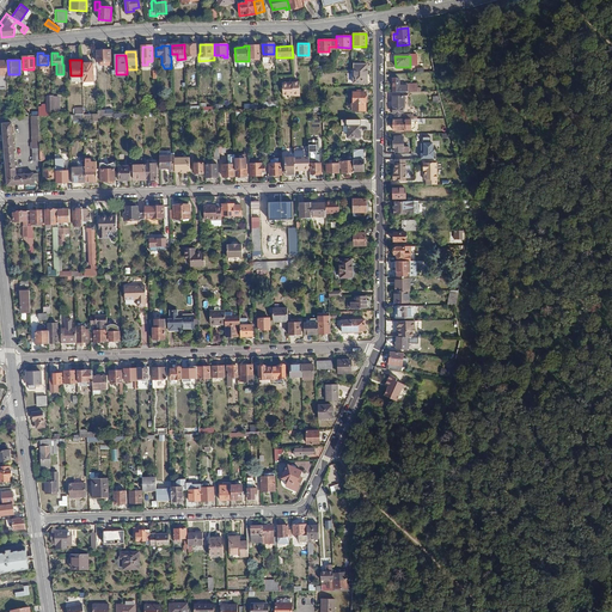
[(92,62),(81,63),(81,75),(83,81),(93,80),(92,62)]
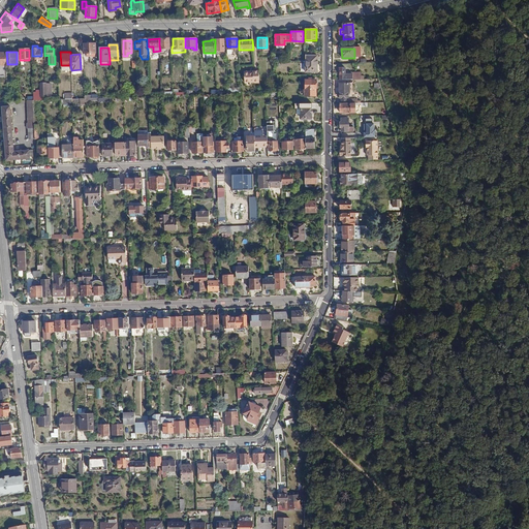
[(317,56),(306,55),(306,61),(306,71),(317,71),(317,56)]
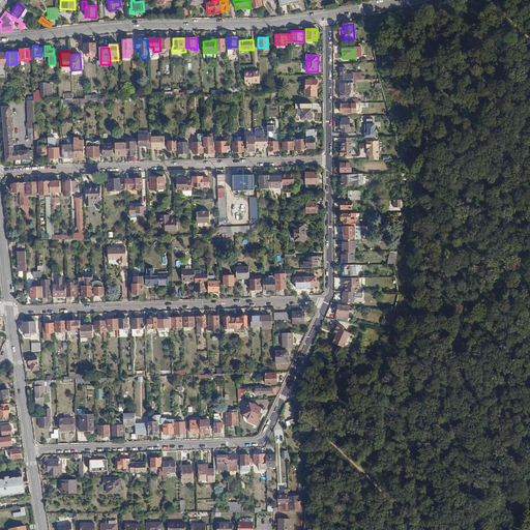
[(346,68),(340,69),(340,81),(353,81),(353,75),(346,75),(346,68)]
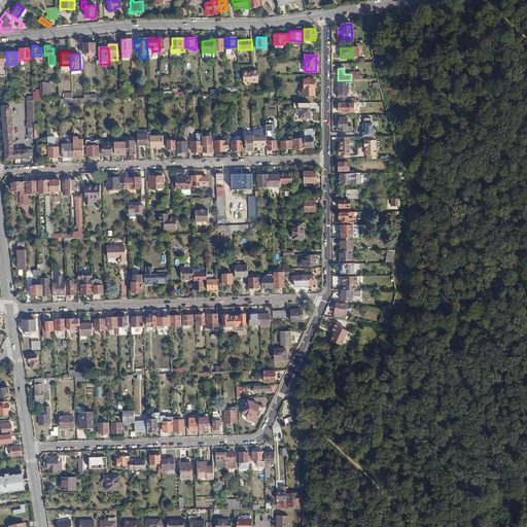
[(256,71),(251,71),(251,73),(242,73),(243,82),(256,81),(256,71)]
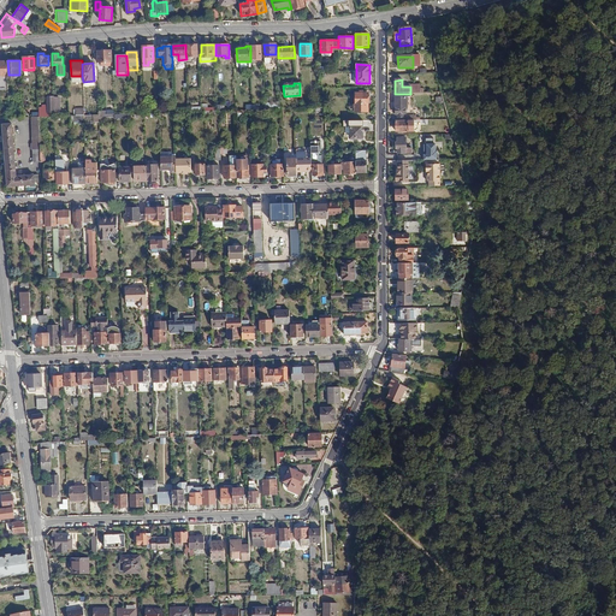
[(368,93),(356,93),(356,104),(354,104),(354,112),(368,112),(368,93)]
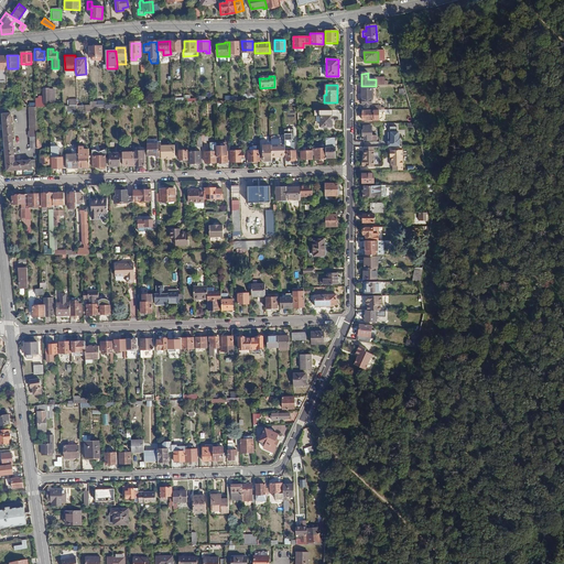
[(371,90),(362,89),(361,105),(364,105),(364,108),(369,108),(369,105),(370,105),(371,90)]
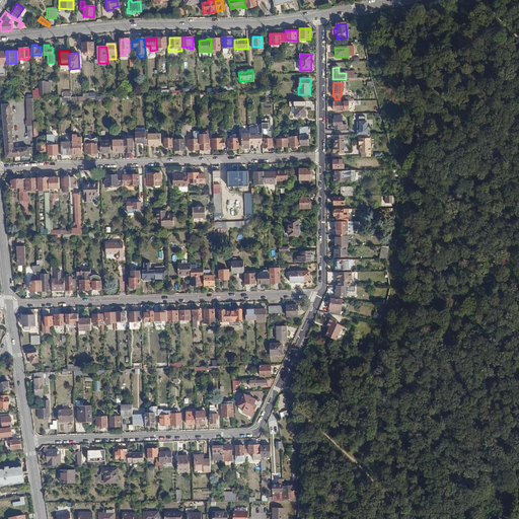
[(74,103),(84,103),(83,97),(71,97),(71,91),(64,91),(64,98),(61,98),(62,102),(74,102),(74,103)]
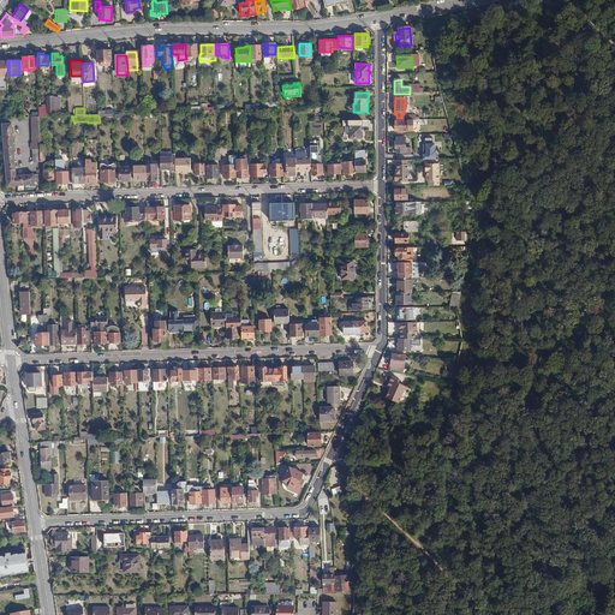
[(362,120),(350,120),(350,137),(362,137),(362,120)]
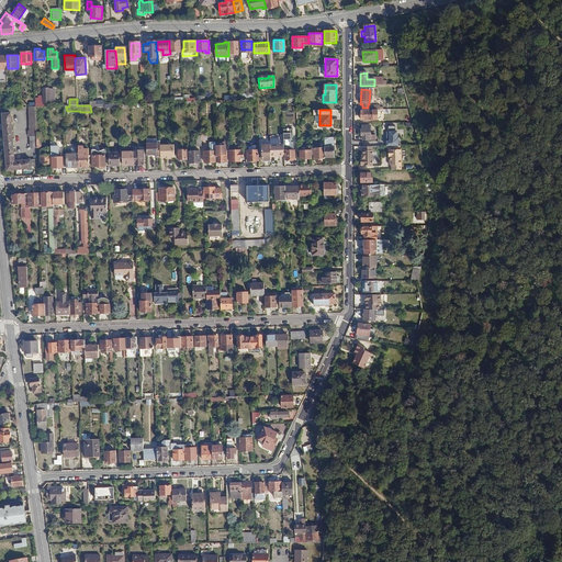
[(377,110),(360,110),(360,120),(378,120),(377,110)]
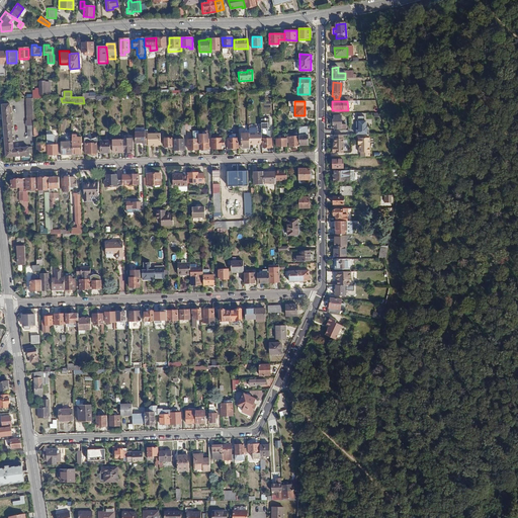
[(9,103),(1,104),(6,157),(29,155),(29,153),(32,153),(32,147),(13,149),(9,103)]
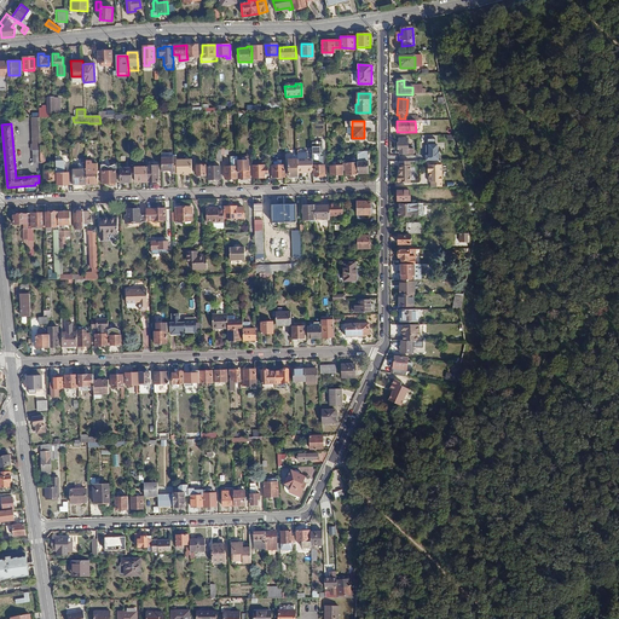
[(408,139),(397,139),(398,150),(399,150),(399,155),(405,154),(405,150),(408,150),(408,139)]
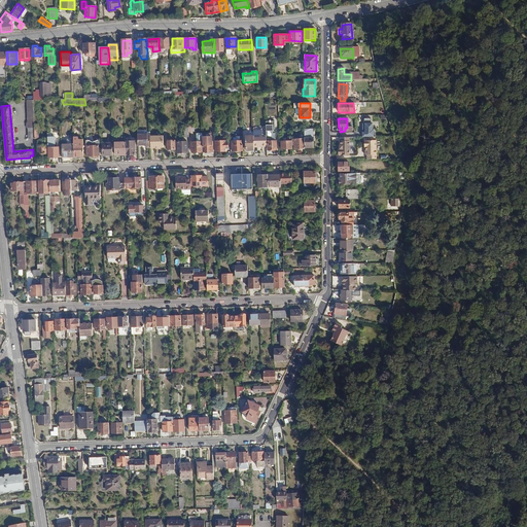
[(372,119),(364,119),(364,125),(362,125),(362,138),(377,138),(375,131),(373,131),(373,125),(372,125),(372,119)]
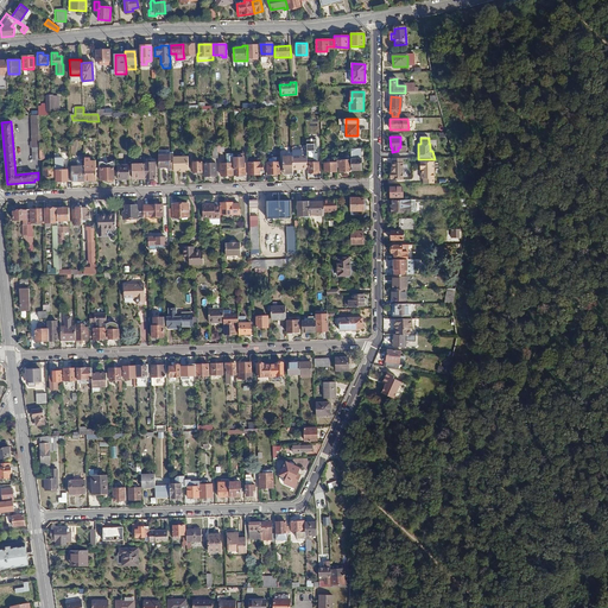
[(169,170),(173,170),(173,156),(173,152),(170,153),(170,154),(158,154),(159,168),(169,168),(169,170)]
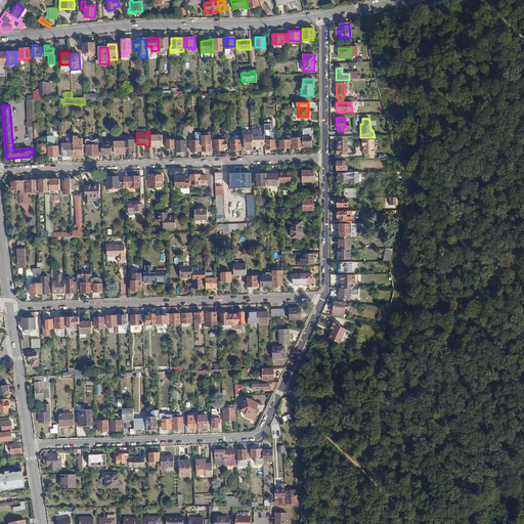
[(210,131),(201,132),(202,151),(211,151),(211,139),(210,139),(210,131)]
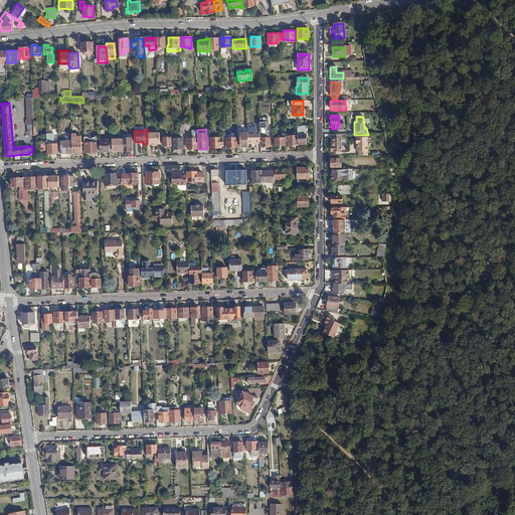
[(188,149),(198,149),(197,130),(192,130),(192,138),(187,138),(188,149)]
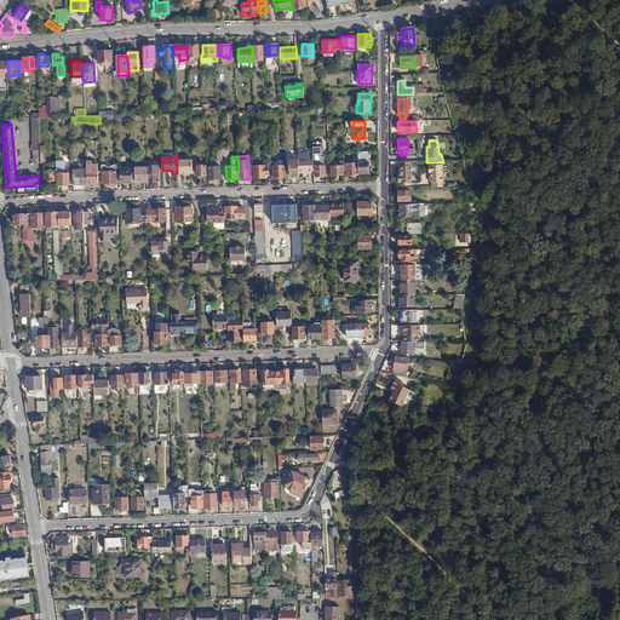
[(343,158),(336,159),(336,162),(331,162),(331,174),(343,174),(343,158)]
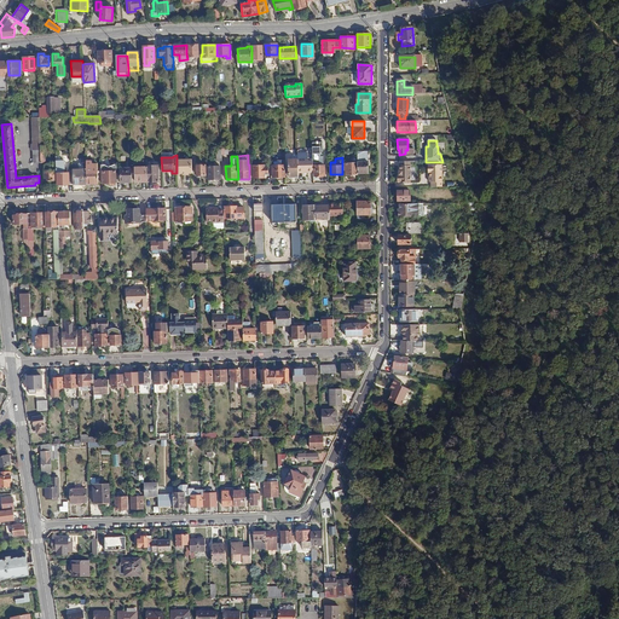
[(181,158),(177,158),(177,173),(192,173),(191,158),(184,158),(181,158)]
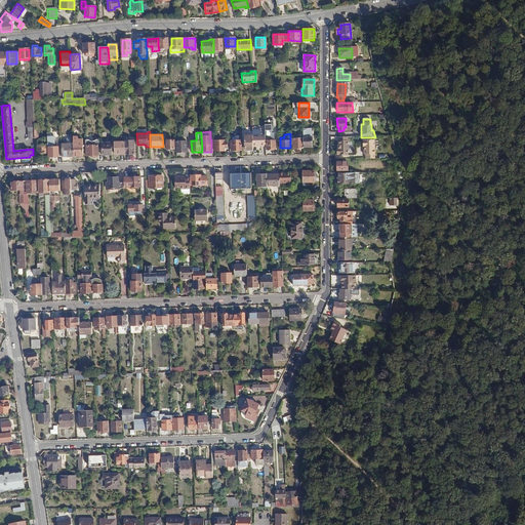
[(266,134),(252,135),(252,145),(260,144),(260,146),(266,145),(266,134)]
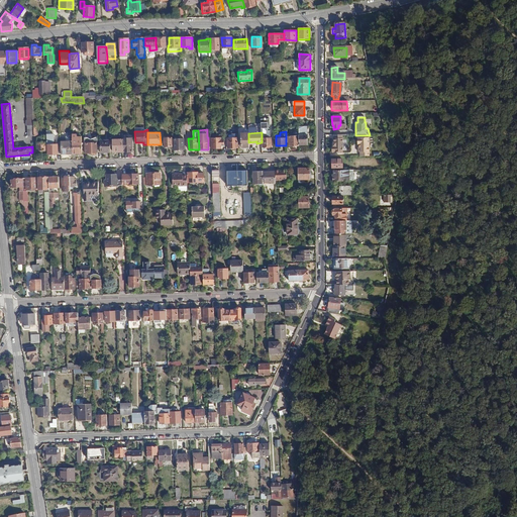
[(62,153),(61,144),(55,144),(54,133),(46,133),(47,154),(62,153)]
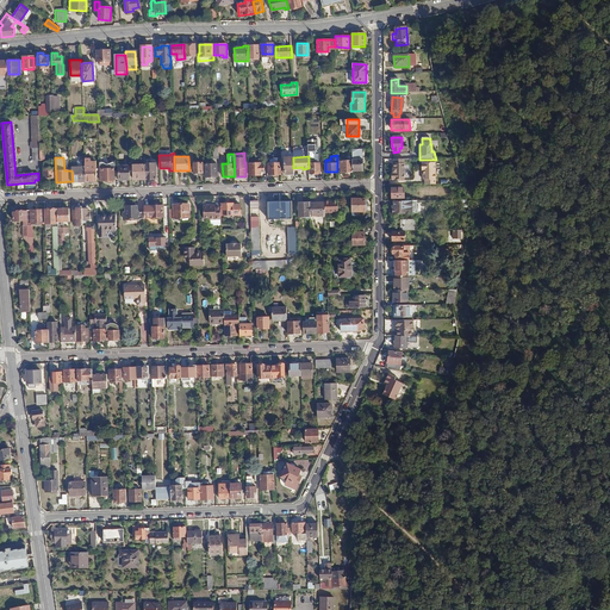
[(293,168),(293,157),(284,157),(285,174),(293,174),(293,168)]
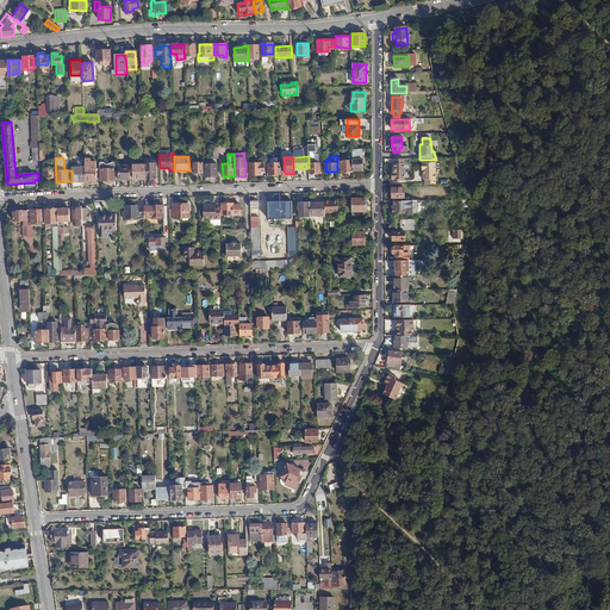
[(89,159),(85,159),(85,166),(86,181),(97,181),(95,166),(91,166),(91,160),(89,159)]
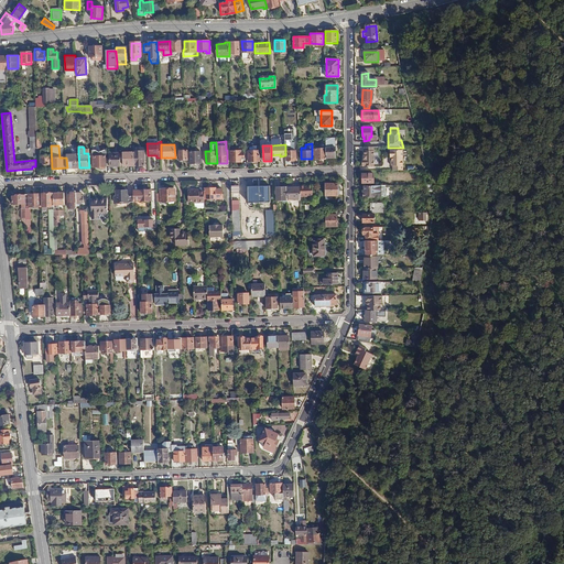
[(326,156),(325,147),(315,148),(315,159),(326,159),(326,156)]
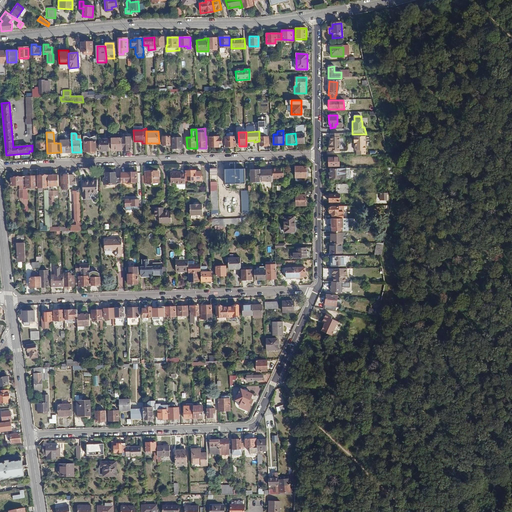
[(304,133),(295,133),(296,142),(304,142),(304,133)]
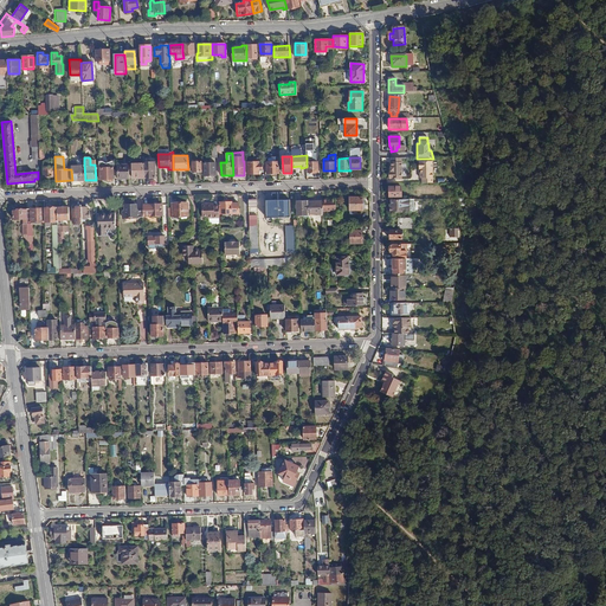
[(403,159),(391,158),(391,167),(389,167),(389,171),(403,171),(403,159)]
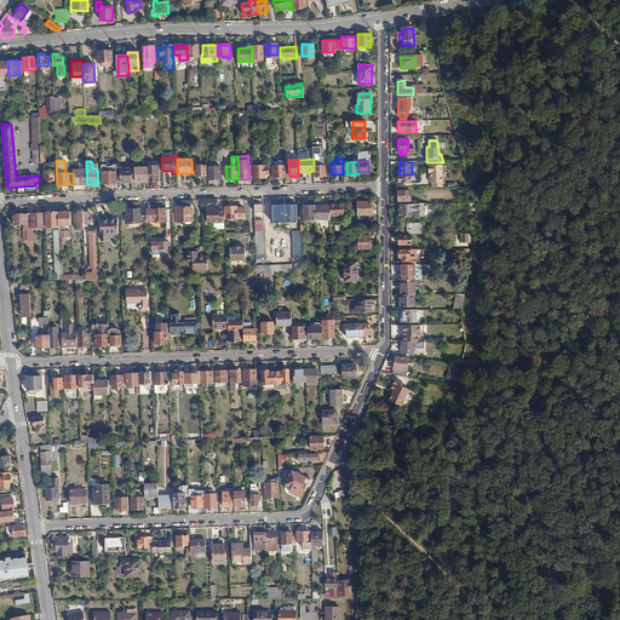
[(50,162),(44,162),(44,181),(55,181),(55,167),(50,167),(50,162)]
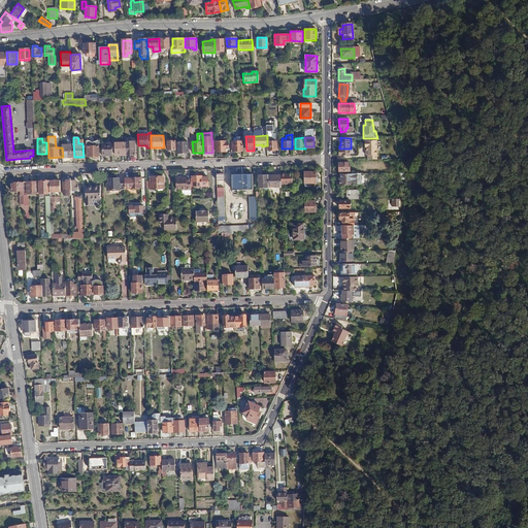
[(225,139),(217,139),(217,151),(226,152),(225,146),(228,146),(228,141),(225,141),(225,139)]
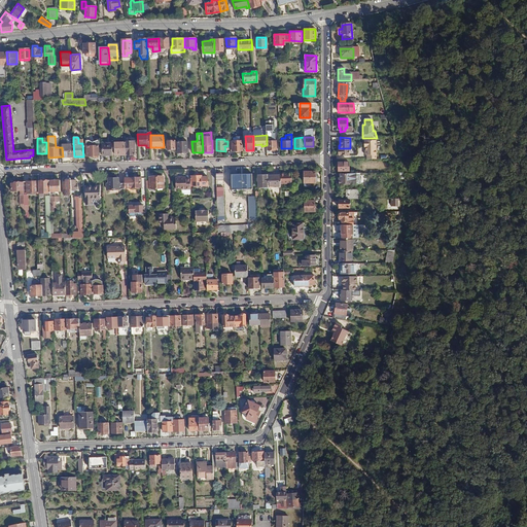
[(125,141),(125,142),(126,153),(135,153),(134,140),(125,141)]
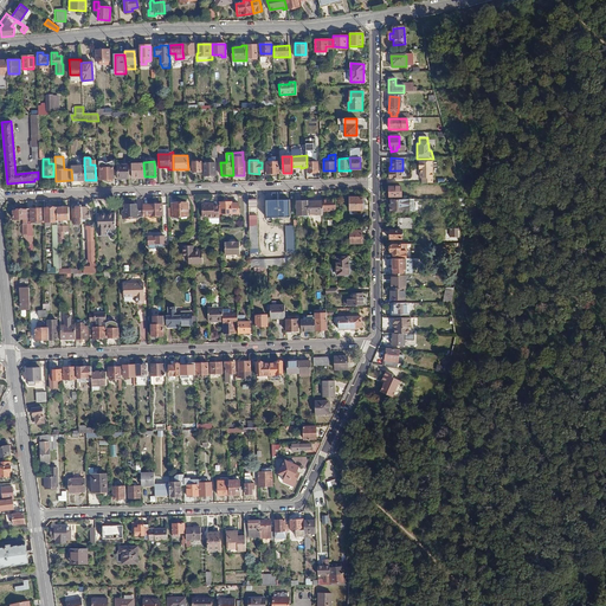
[(278,161),(266,161),(266,173),(278,173),(278,161)]
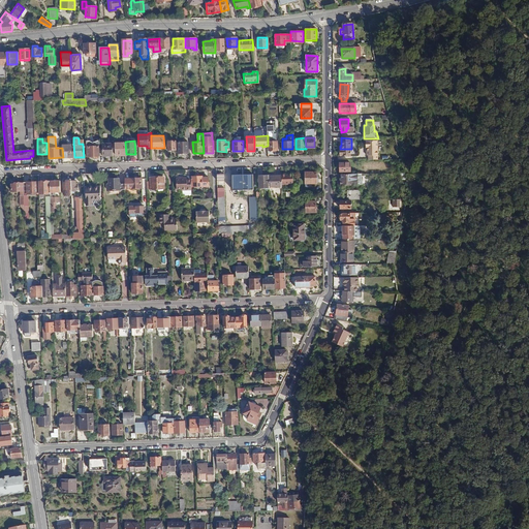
[(278,141),(269,142),(269,150),(278,150),(278,141)]
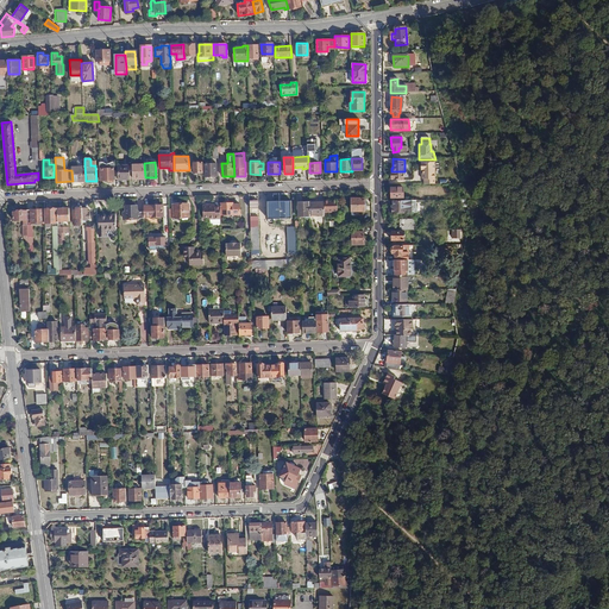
[(129,163),(118,163),(118,179),(130,179),(130,164),(129,163)]
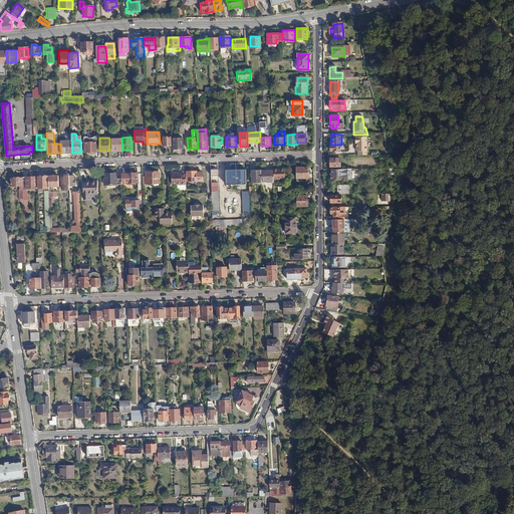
[(183,138),(173,139),(174,149),(183,149),(183,138)]
